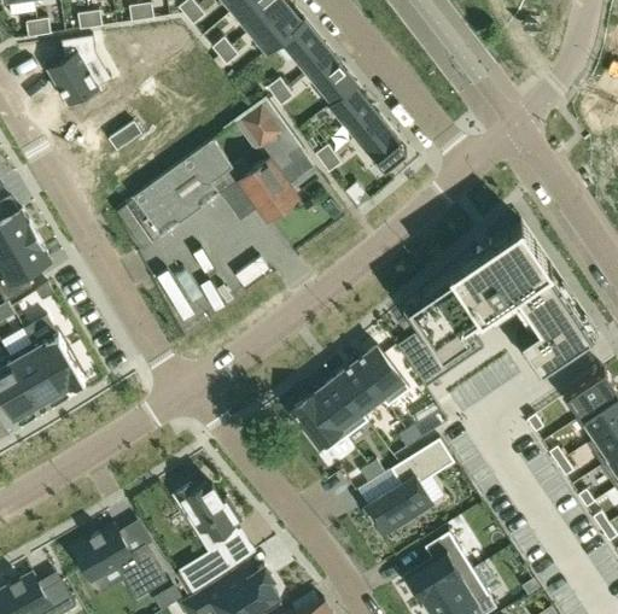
[(197,7),(191,0),(188,0),(178,9),(185,17),(197,7)]
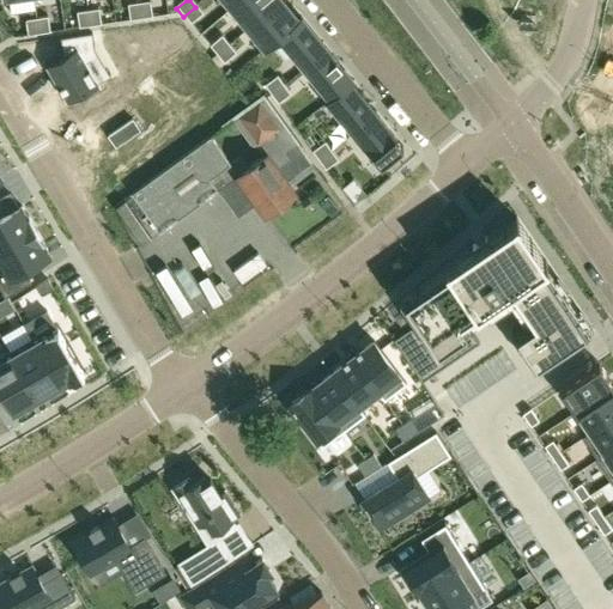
[(246,0),(222,0),(232,12),(246,0)]
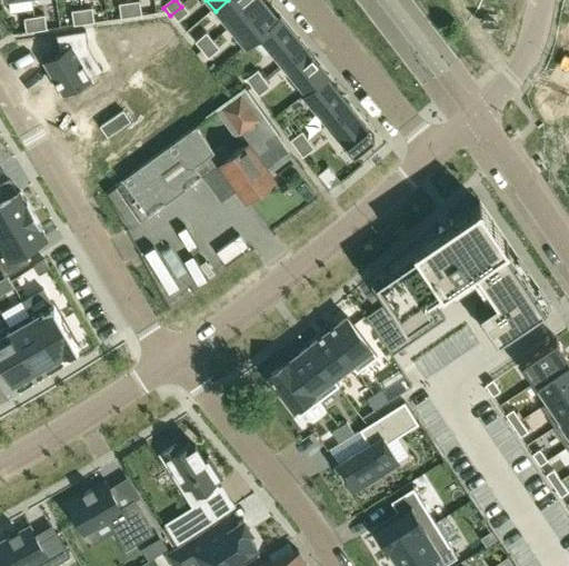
[(231,29),(261,5),(258,0),(228,0),(216,11),(231,29)]
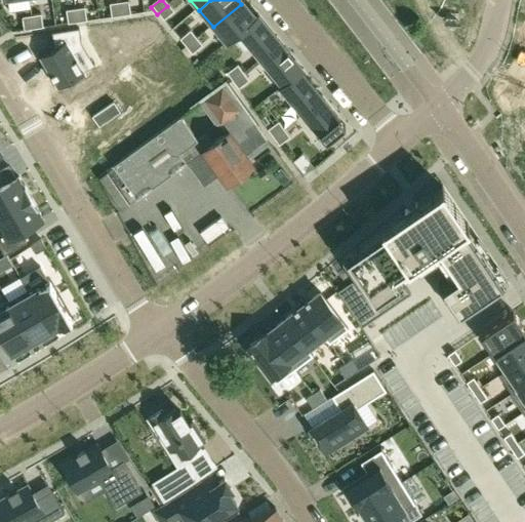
[(130,16),(128,3),(118,5),(120,18),(130,16)]
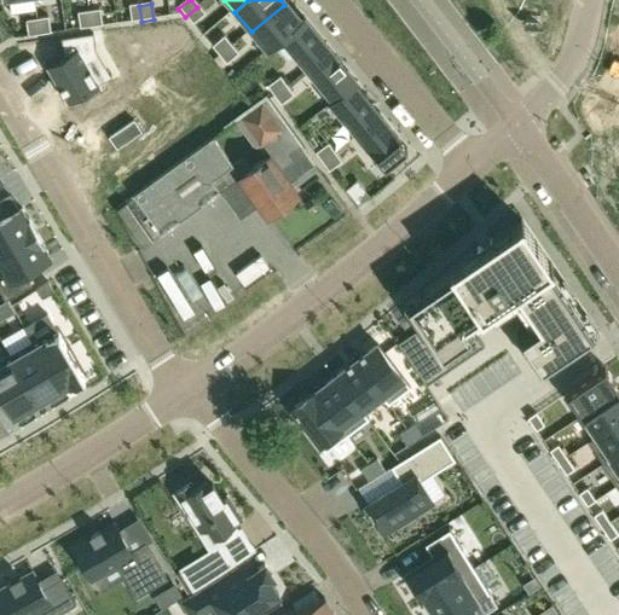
[(282,40),(301,23),(300,23),(284,5),(252,32),(268,52),(282,41),(282,40)]
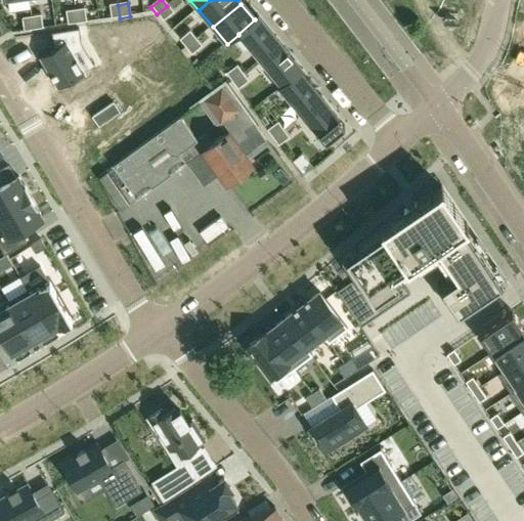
[(120,18),(118,5),(108,6),(111,19),(120,18)]
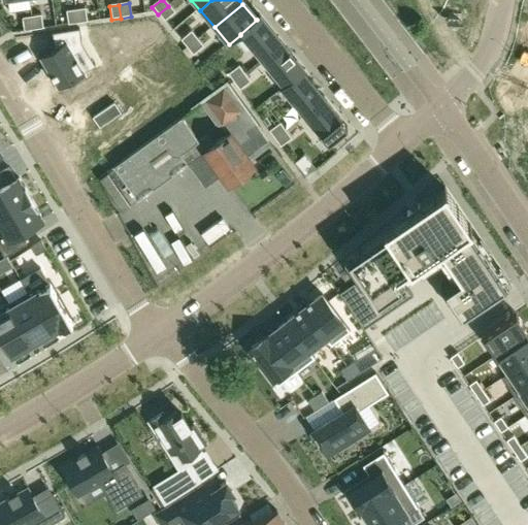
[(164,22),(174,13),(168,6),(158,14),(164,22)]
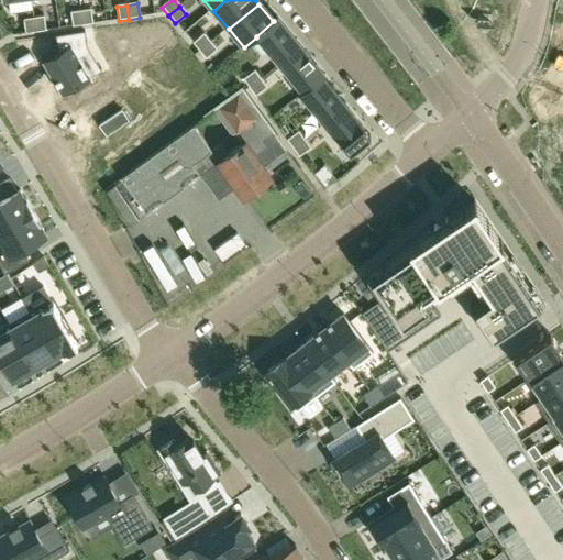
[(92,25),(90,11),(80,12),(83,26),(92,25)]
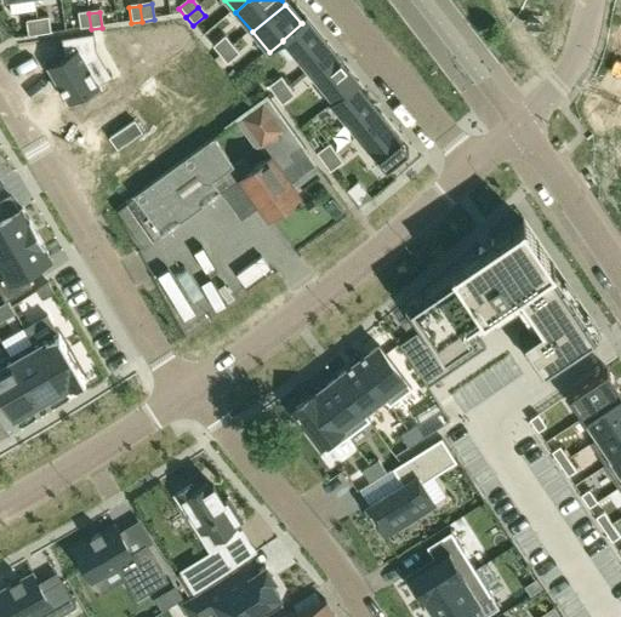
[(91,29),(89,13),(78,16),(79,30),(91,29)]
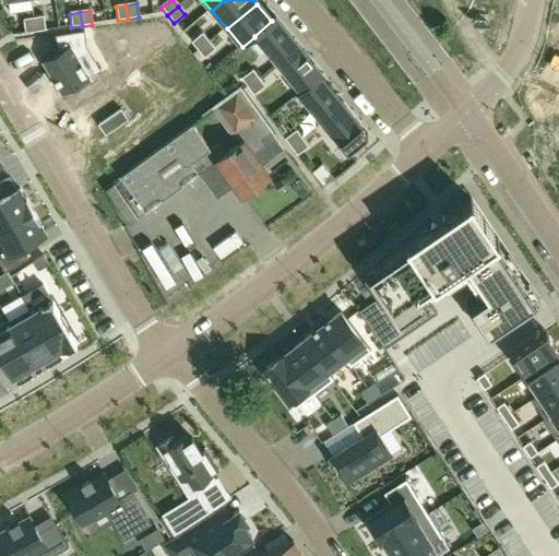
[(45,32),(43,18),(33,20),(35,33),(45,32)]
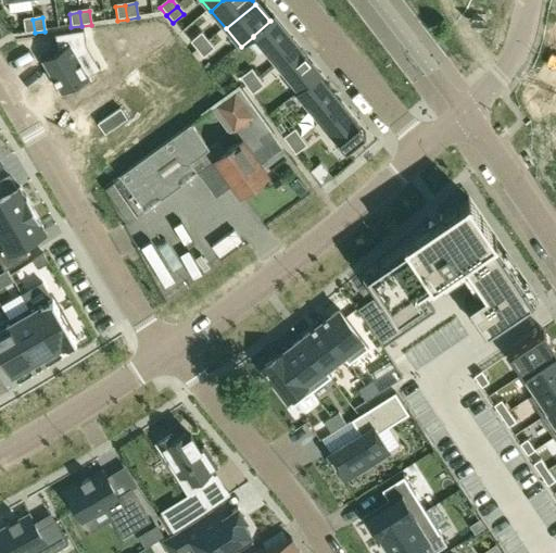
[(297,48),(272,19),(269,21),(270,21),(253,36),(253,37),(276,64),(297,48)]
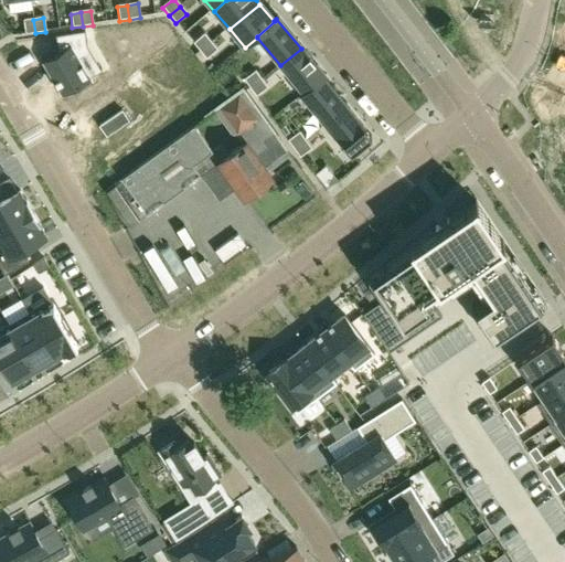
[(35,33),(33,20),(23,21),(25,35),(35,33)]
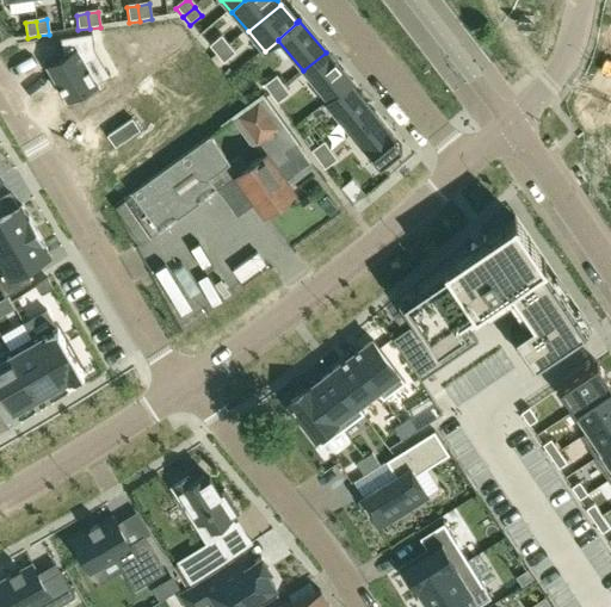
[(81,60),(94,51),(92,36),(60,41),(62,59),(45,68),(47,70),(67,103),(66,103),(67,105),(79,98),(81,101),(99,91),(97,87),(98,86),(97,85),(81,60)]
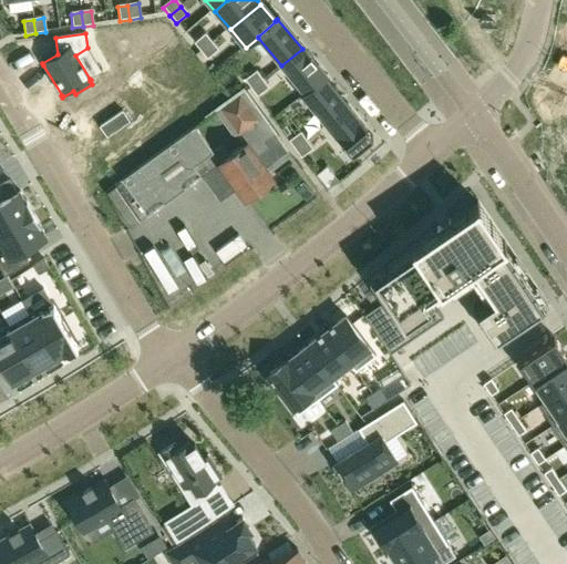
[(212,43),(205,36),(194,44),(200,52),(212,43)]
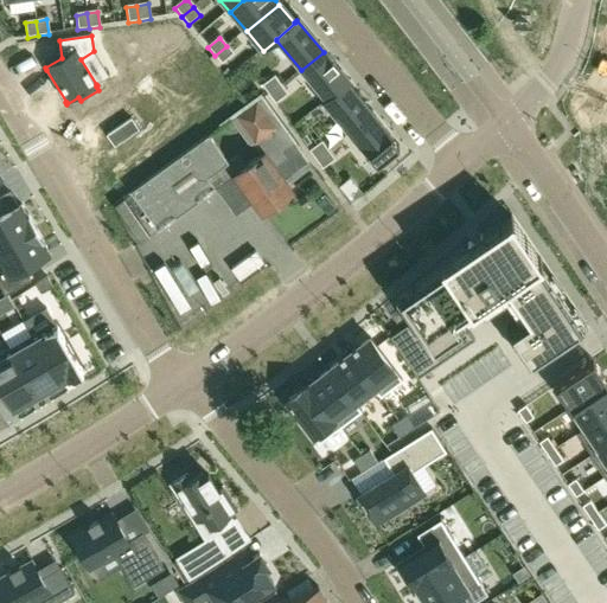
[(222,65),(234,55),(227,46),(215,56),(222,65)]
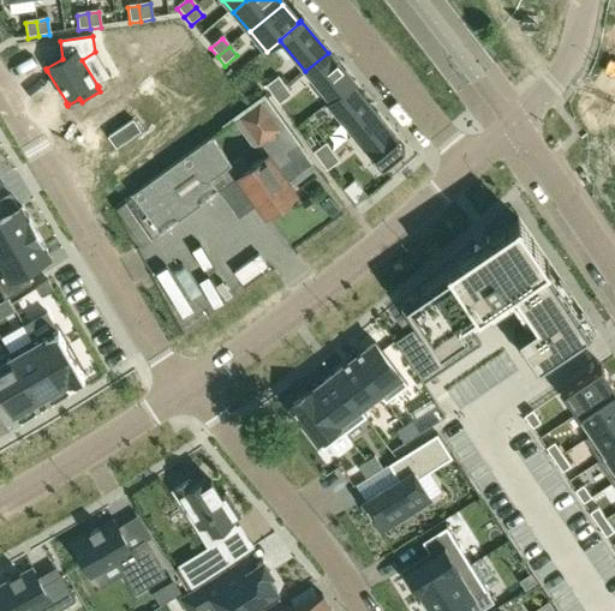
[(354,85),(328,53),(305,71),(330,101),(332,102),(351,87),(352,87),(354,85)]
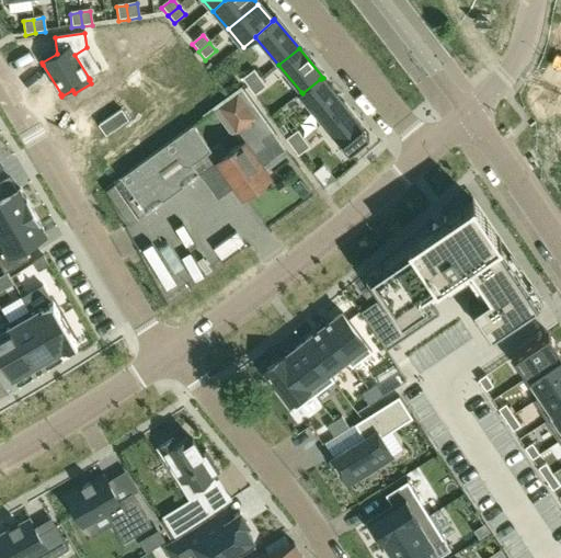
[(260,80),(253,72),(242,80),(248,89),(260,80)]
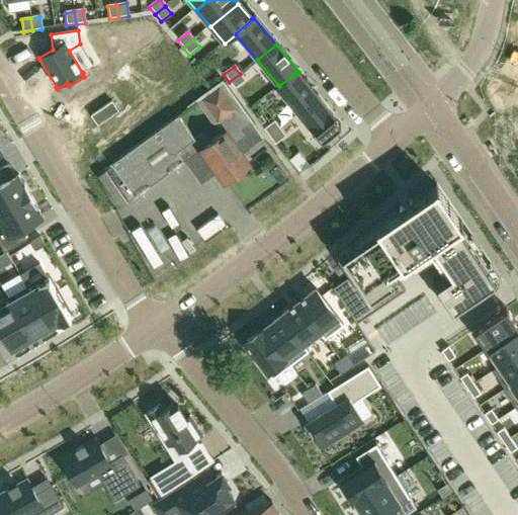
[(318,99),(296,73),(295,73),(279,86),(278,85),(276,87),(298,114),(318,99)]
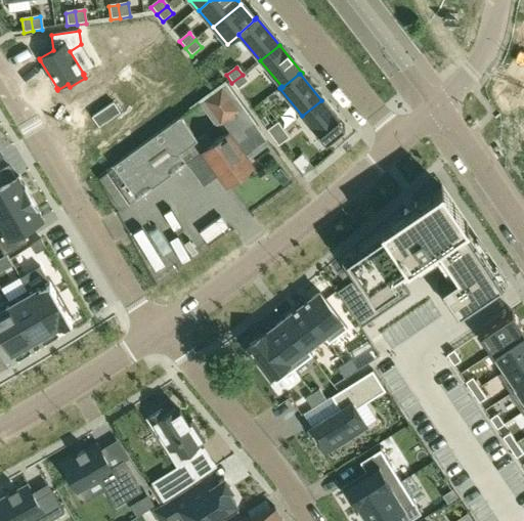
[(237,91),(248,83),(243,75),(231,83),(237,91)]
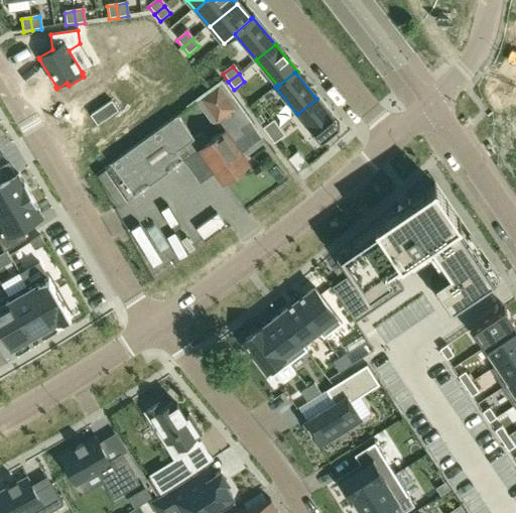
[(251,125),(242,112),(243,112),(221,81),(209,90),(185,107),(186,109),(176,116),(177,116),(159,130),(181,160),(187,155),(189,158),(200,150),(223,182),(248,165),(234,145),(247,136),(243,130),(251,125)]
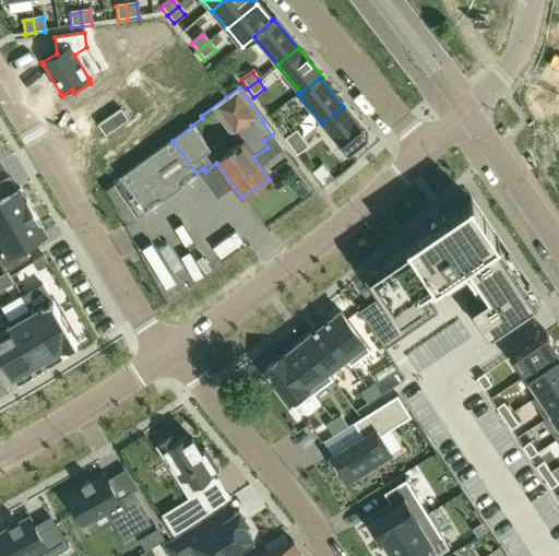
[(347,153),(367,137),(343,107),(322,123),(347,153)]
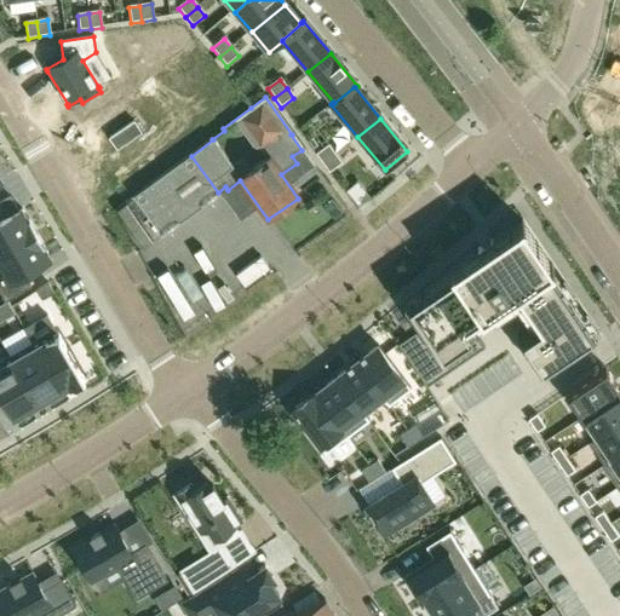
[(336,156),(328,147),(316,155),(322,165),(336,156)]
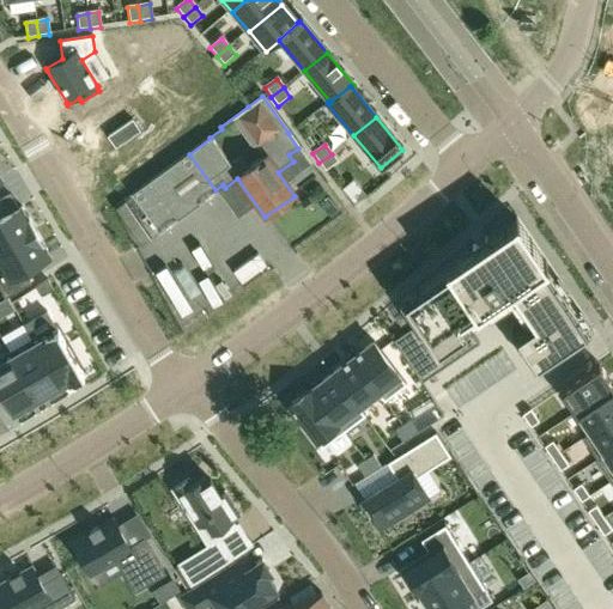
[(217,193),(216,190),(189,154),(132,195),(161,235),(217,193)]
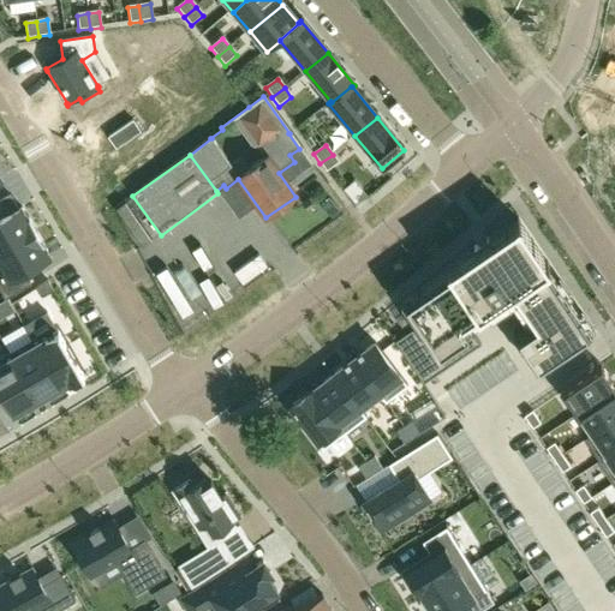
[(339,163),(333,155),(320,163),(327,173),(339,163)]
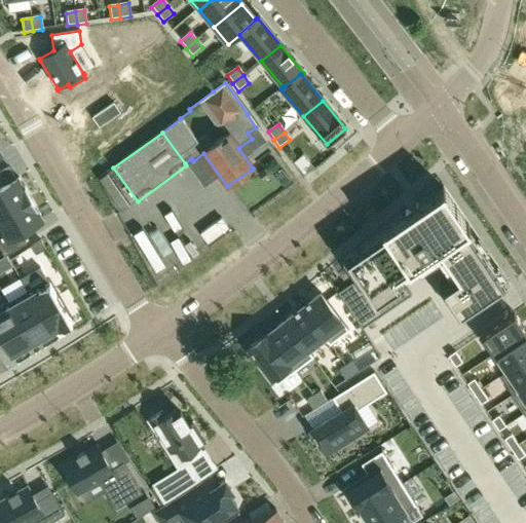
[(0,218),(30,200),(17,179),(0,189),(0,218)]
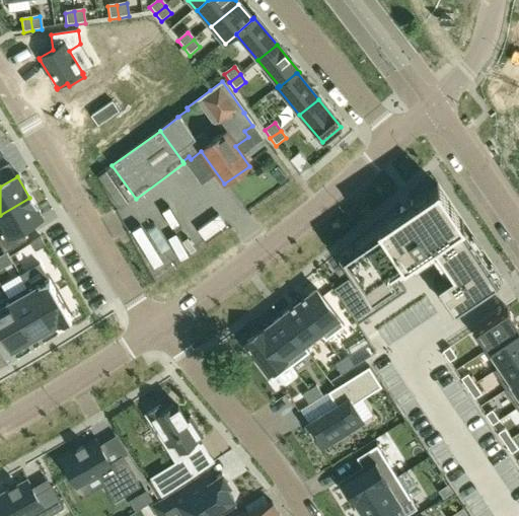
[(353,277),(334,289),(361,328),(410,295),(395,273),(432,247),(449,272),(433,283),(454,314),(500,283),(462,227),(464,226),(438,188),(377,228),(378,230),(339,256),(353,277)]
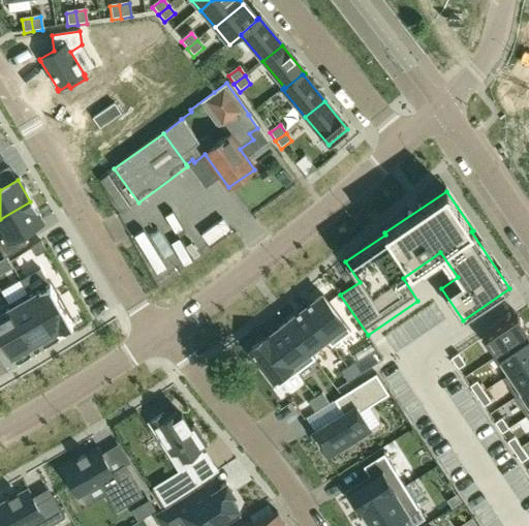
[(30,202),(0,219),(0,251),(4,259),(26,247),(20,236),(42,222),(30,202)]
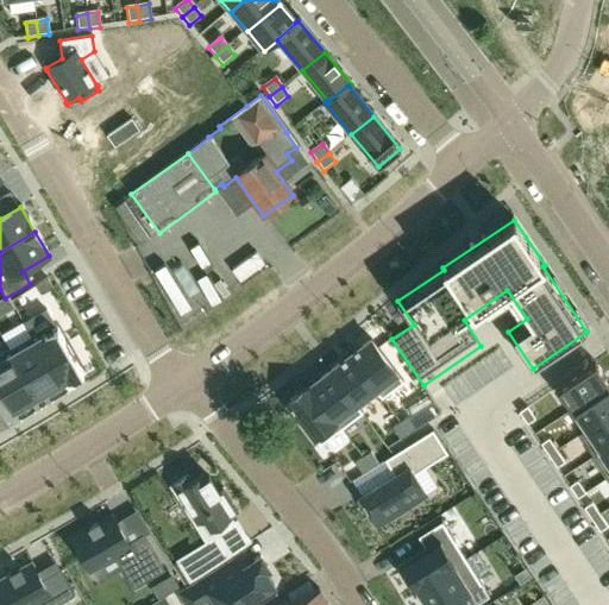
[(179,323),(187,319),(164,278),(156,284),(179,323)]
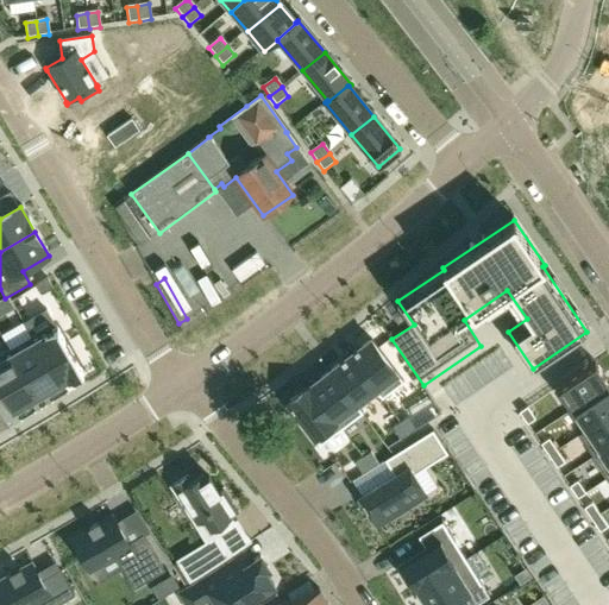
[(18,298),(10,303),(17,315),(25,310),(18,298)]
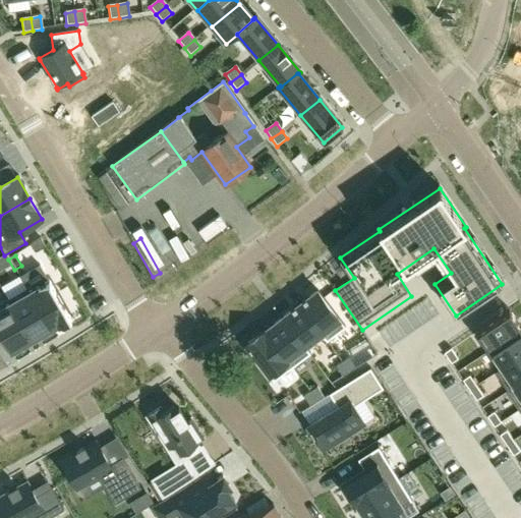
[(8,260),(1,264),(7,274),(14,270),(8,260)]
